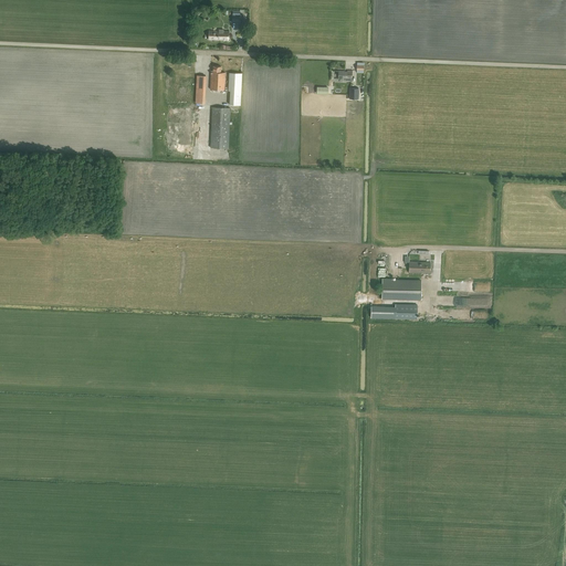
[(228,41),(229,32),(209,31),(209,39),(222,40),(228,41)]
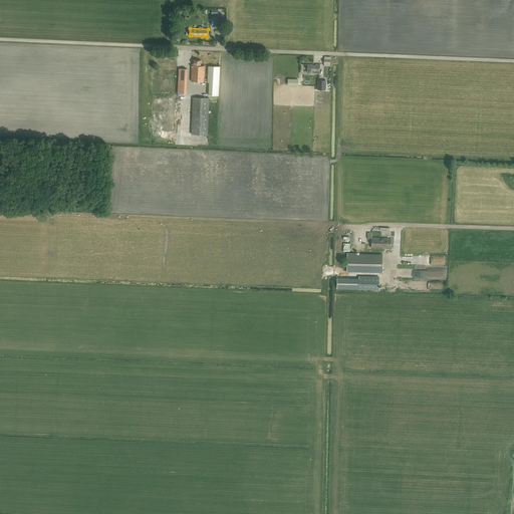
[(201,65),(201,60),(194,60),(193,64),(192,64),(191,80),(203,81),(204,66),(201,65)]
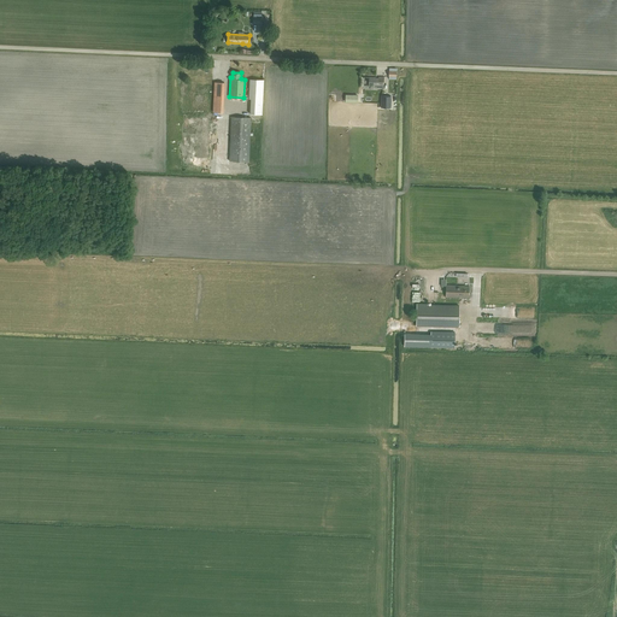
[(376,87),(376,88),(383,88),(383,77),(378,77),(378,78),(376,78),(376,77),(369,77),(369,86),(376,87)]
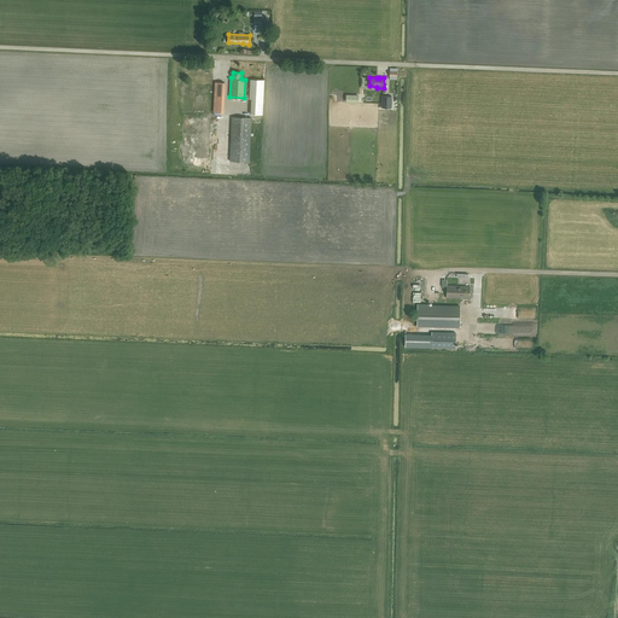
[(226,79),(215,79),(214,110),(223,110),(225,88),(226,88),(226,79)]
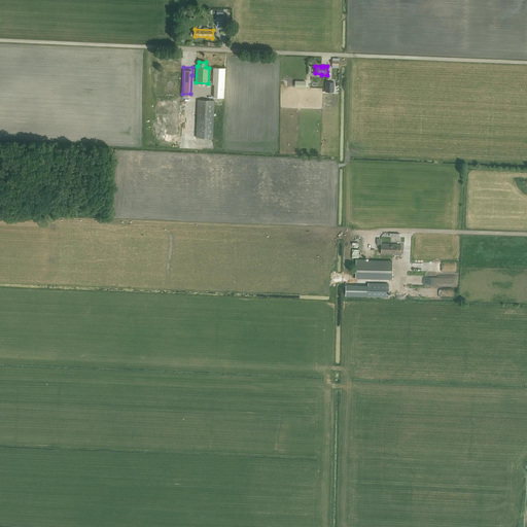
[(222,98),(223,83),(224,68),(220,68),(215,68),(214,98),(222,98)]
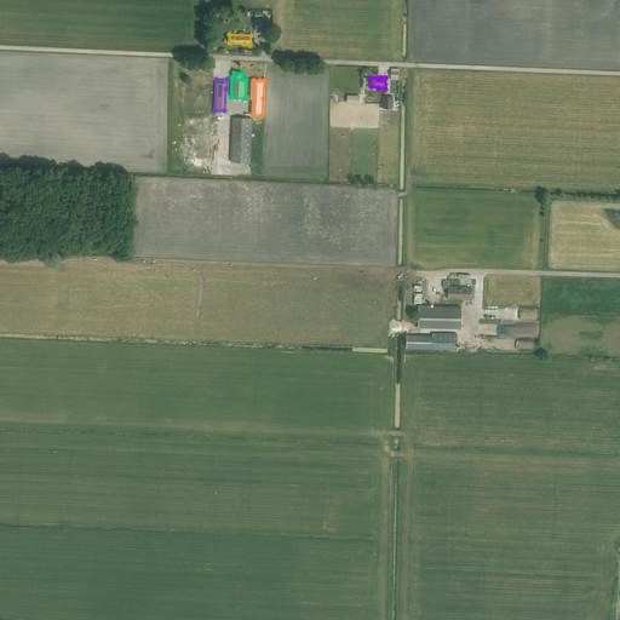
[(383,108),(392,108),(394,97),(383,96),(383,108)]
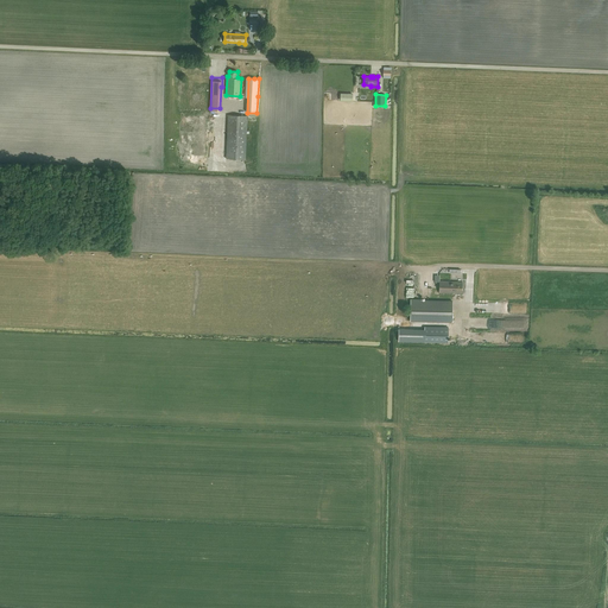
[(247,115),(228,115),(226,158),(245,159),(247,115)]
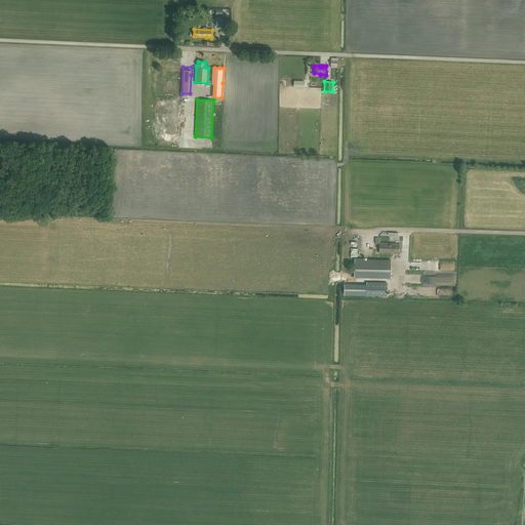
[(379,243),(379,252),(399,253),(399,243),(379,243)]
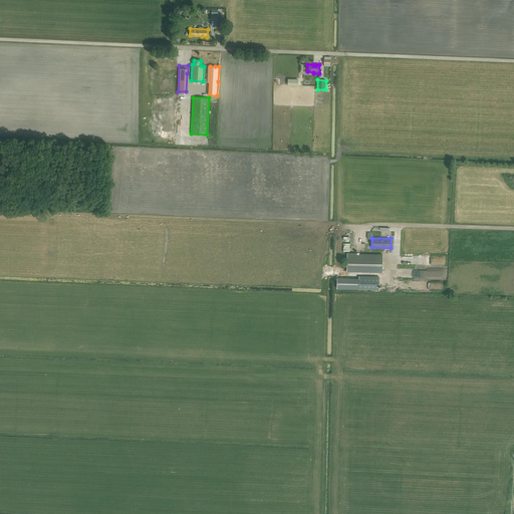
[(356,253),(347,253),(346,271),(382,272),(382,255),(356,254),(356,253)]
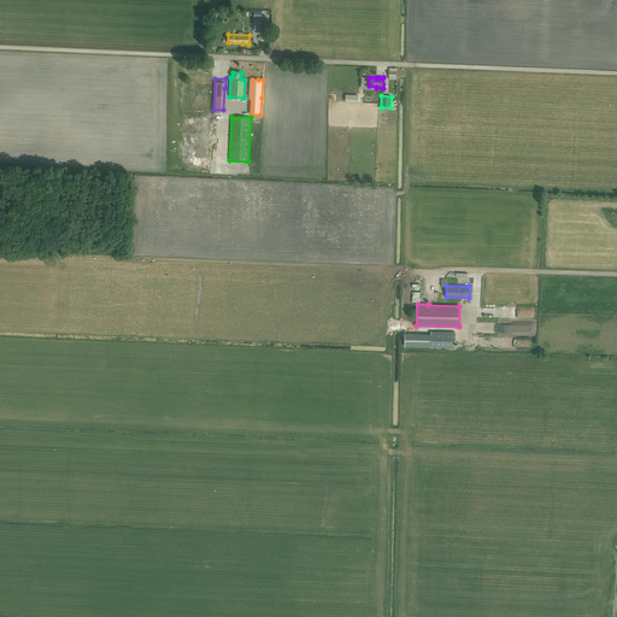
[(454,347),(454,333),(430,331),(430,347),(454,347)]
